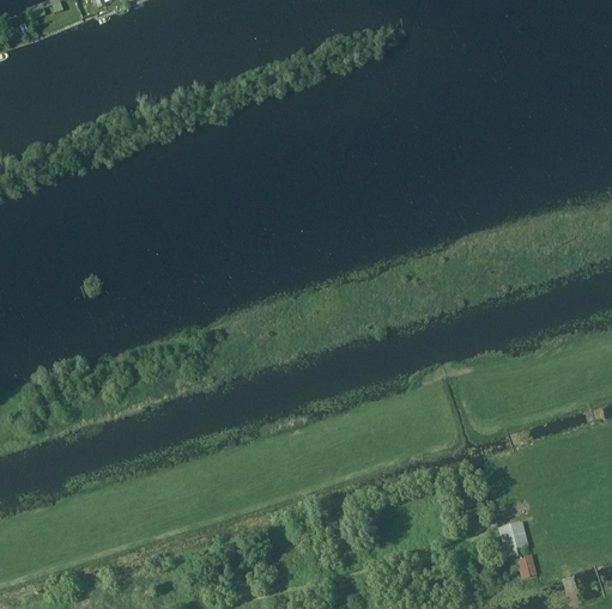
[(60,0),(50,4),(54,12),(62,8),(60,0)]
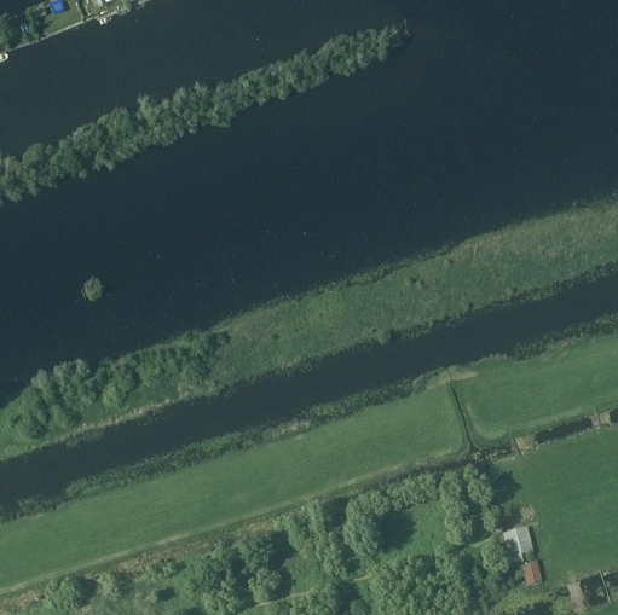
[(40,9),(29,11),(33,22),(36,21),(34,13),(41,12),(40,9)]
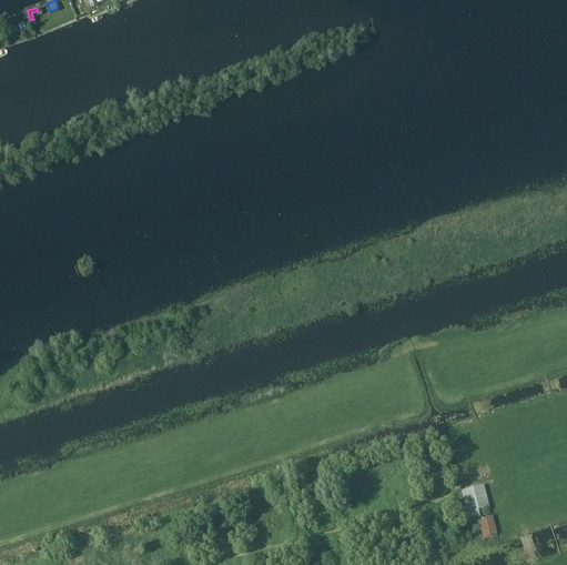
[(473,510),(488,505),(483,483),(461,488),(468,515),(474,514),(473,510)]
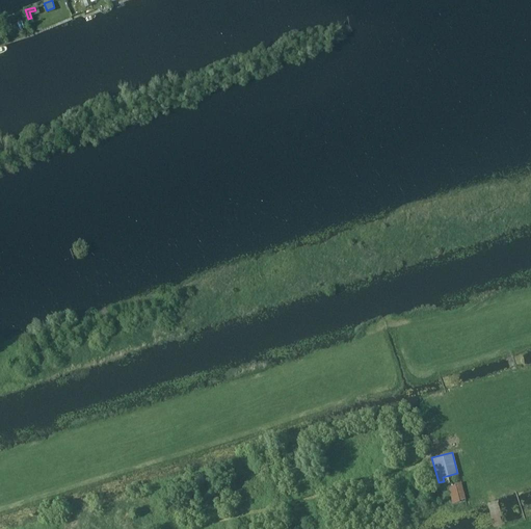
[(447,484),(452,504),(466,501),(460,481),(447,484)]
